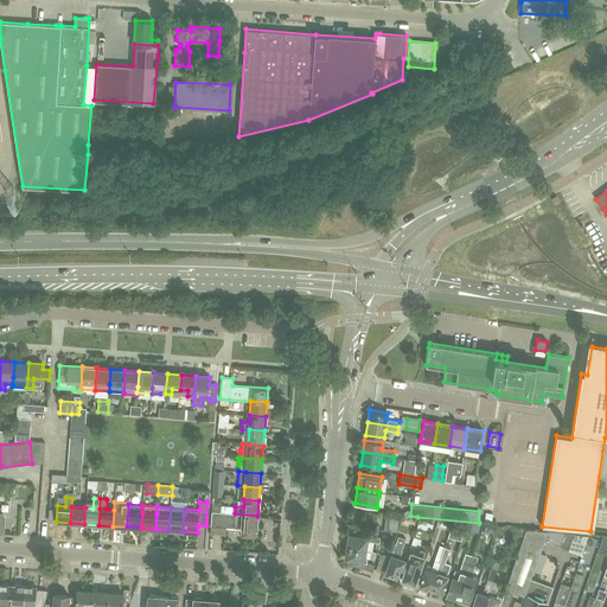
[(235,513),(222,512),(211,512),(211,525),(257,529),(257,516),(235,513)]
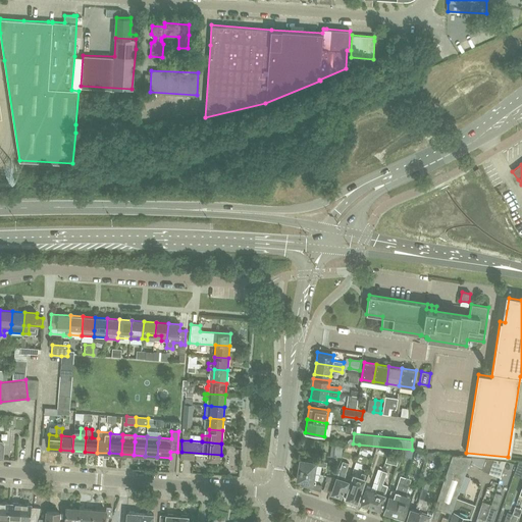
[(331,445),(329,456),(342,458),(343,446),(331,445)]
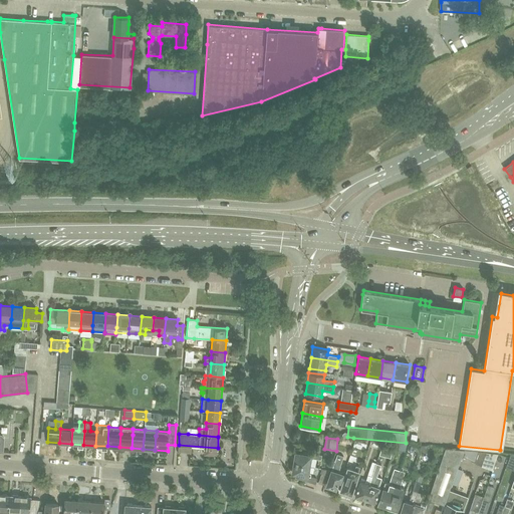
[(427,448),(428,446),(422,445),(420,451),(431,454),(432,450),(427,448)]
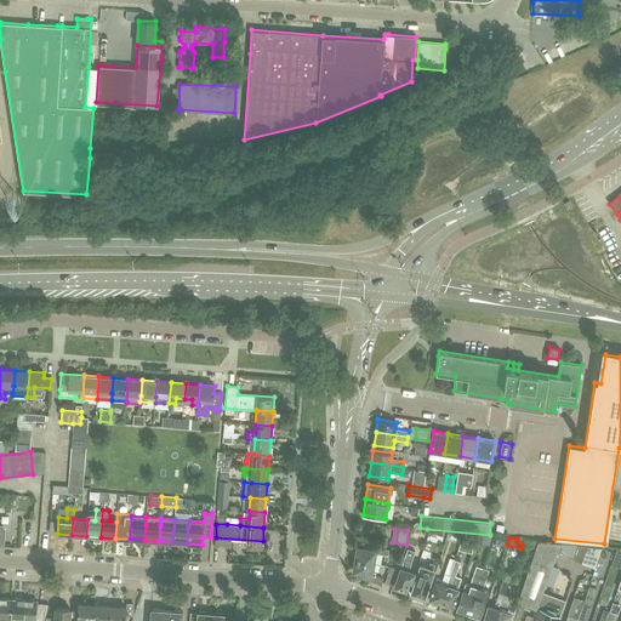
[(552,567),(558,551),(560,543),(539,541),(512,619),(519,620),(525,604),(534,608),(534,607),(536,608),(542,592),(550,575),(552,567)]
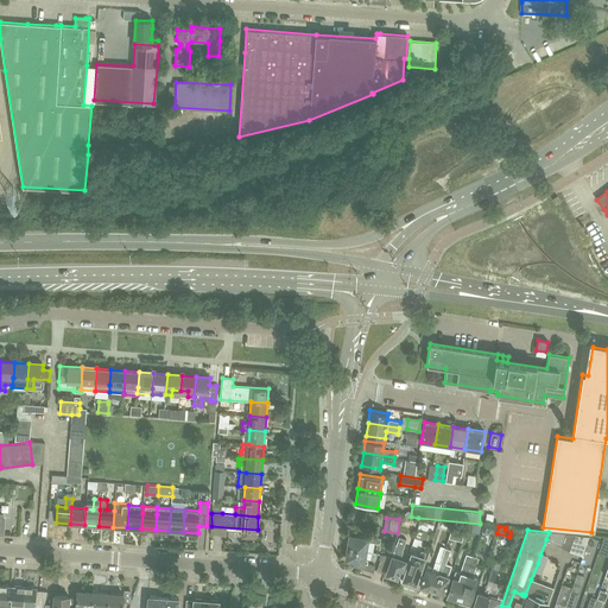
[(562,548),(569,550),(574,534),(549,532),(546,539),(562,546),(562,548)]
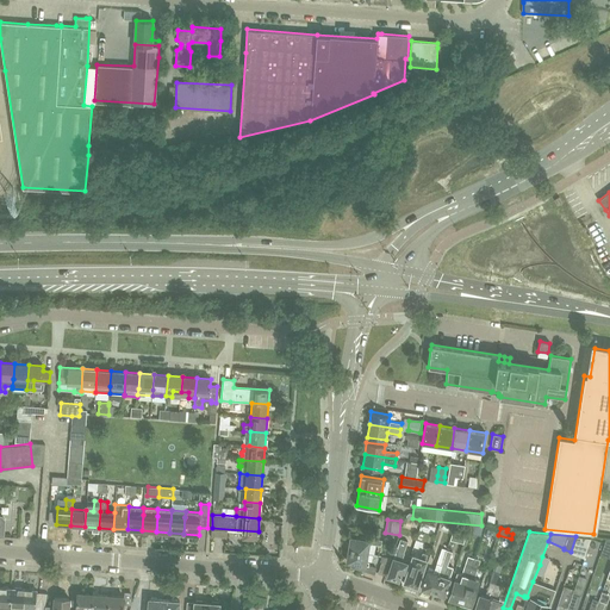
[(350,537),(349,549),(367,553),(368,542),(381,545),(381,540),(361,536),(361,539),(350,537)]
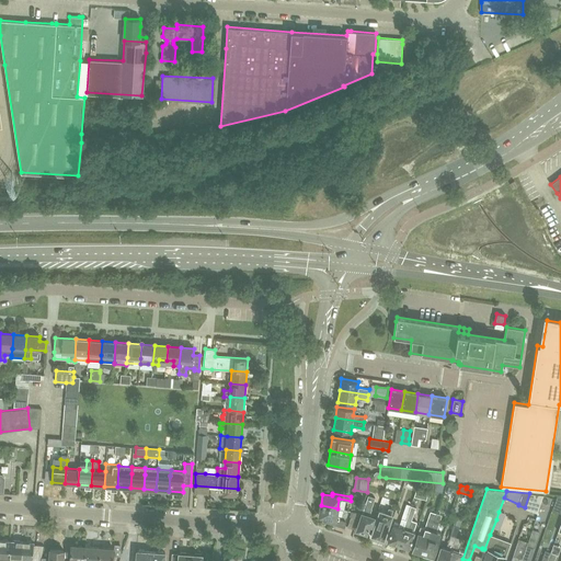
[(530,493),(529,493),(525,507),(538,513),(544,494),(530,493)]
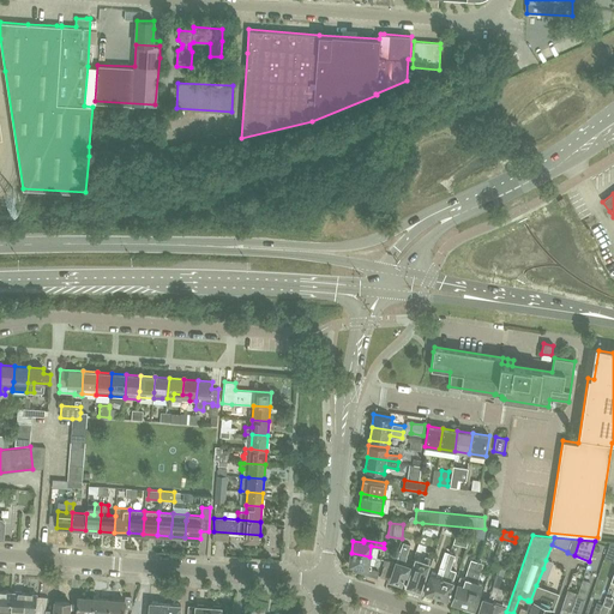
[(392,582),(392,583),(397,584),(398,584),(399,583),(401,583),(403,577),(404,573),(405,575),(409,566),(404,564),(407,557),(405,555),(409,545),(403,542),(392,573),(390,579),(391,579),(391,581),(391,582),(392,582)]
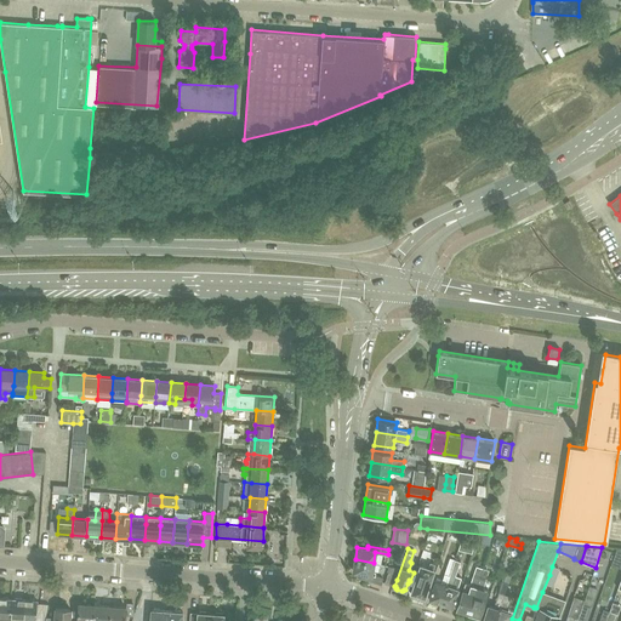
[(436,600),(440,603),(451,570),(455,559),(450,558),(442,582),(436,580),(431,593),(429,598),(431,599),(429,600),(436,602),(436,600)]
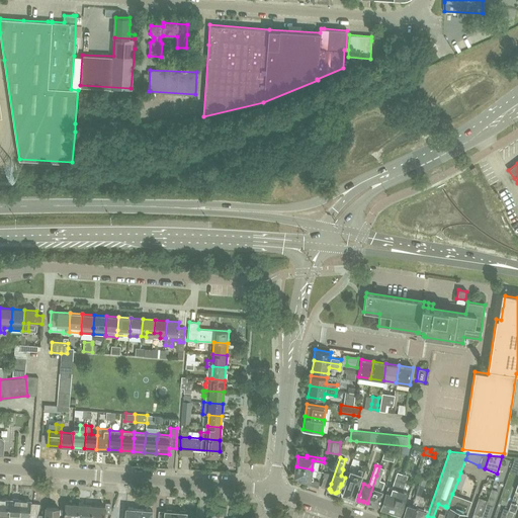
[(310,479),(312,469),(296,466),(294,476),(295,477),(300,478),(299,481),(300,481),(318,487),(320,482),(310,479)]
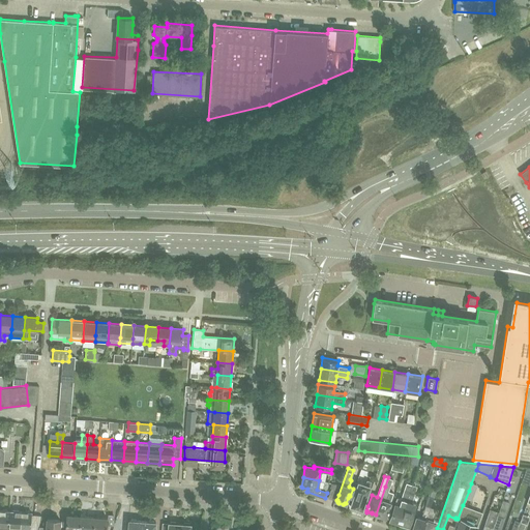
[(388,477),(385,487),(376,514),(380,516),(380,517),(384,519),(385,517),(386,518),(391,502),(385,500),(389,488),(392,478),(388,477)]
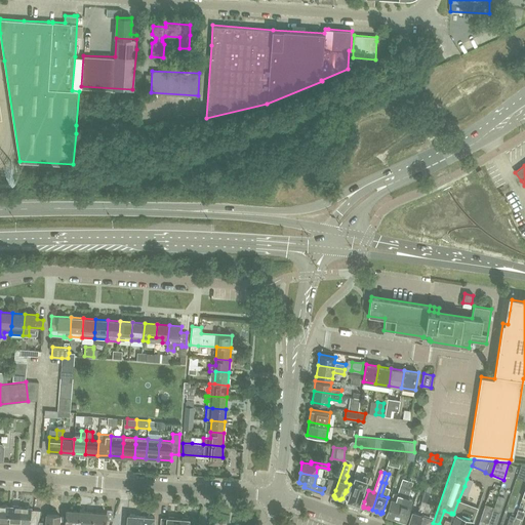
[(368,477),(363,475),(362,480),(354,477),(351,486),(353,487),(348,500),(350,501),(349,503),(356,507),(357,503),(359,505),(368,477)]
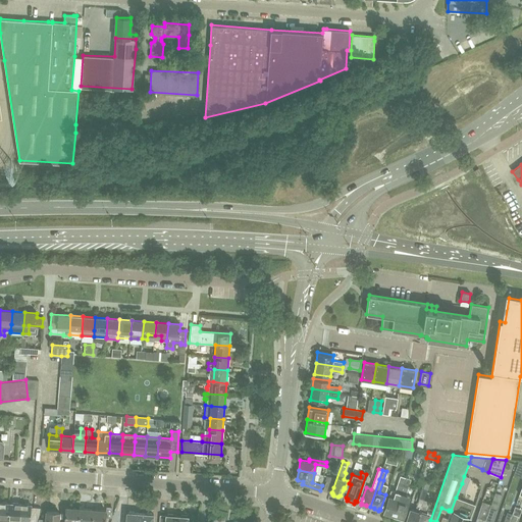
[(326,481),(323,490),(330,493),(335,477),(327,475),(326,477),(325,481),(326,481)]
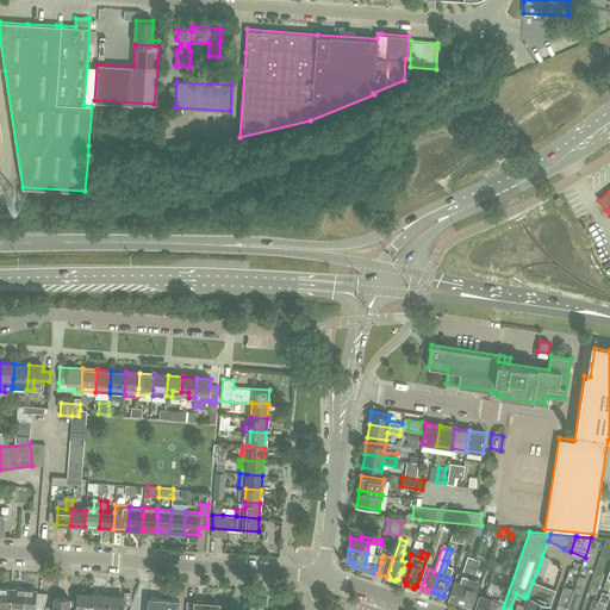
[(454,579),(450,592),(448,598),(460,602),(471,567),(473,558),(467,555),(461,574),(454,572),(453,578),(454,579)]
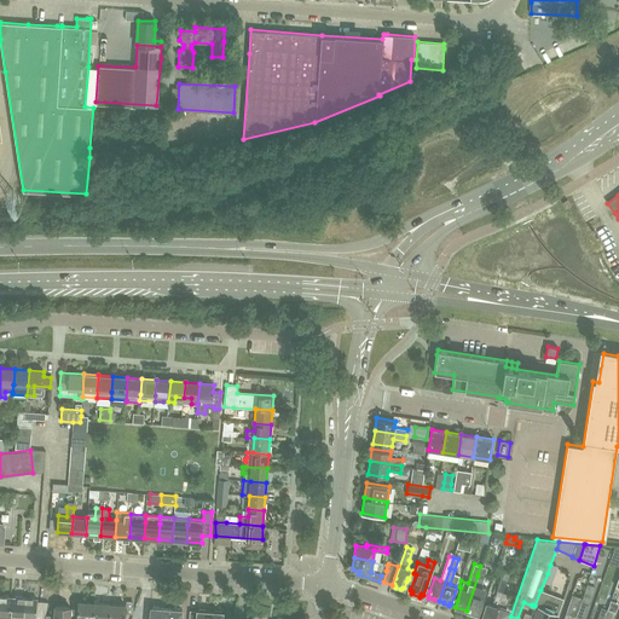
[(550,565),(548,573),(554,576),(557,567),(550,565)]
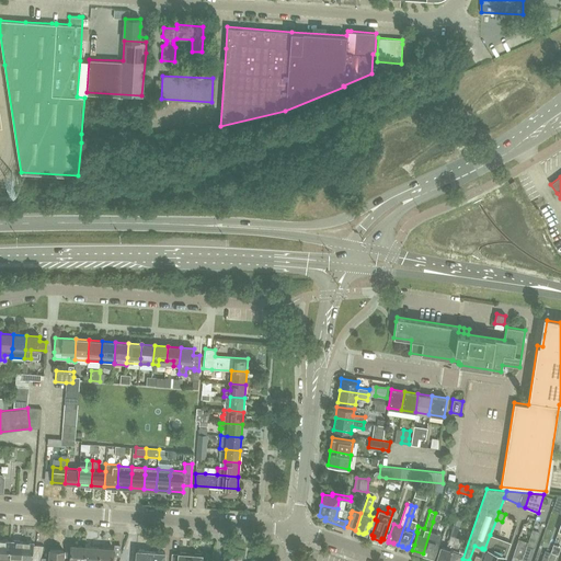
[(434,552),(438,539),(441,533),(436,531),(442,515),(435,513),(433,522),(423,553),(433,557),(434,552)]
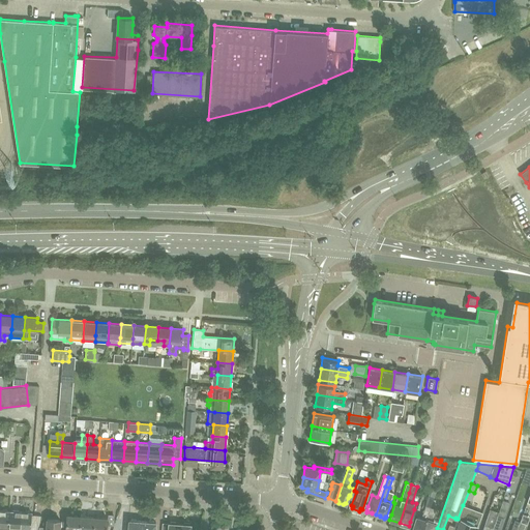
[(422,529),(430,507),(432,501),(433,497),(429,496),(421,518),(416,517),(412,529),(422,529)]
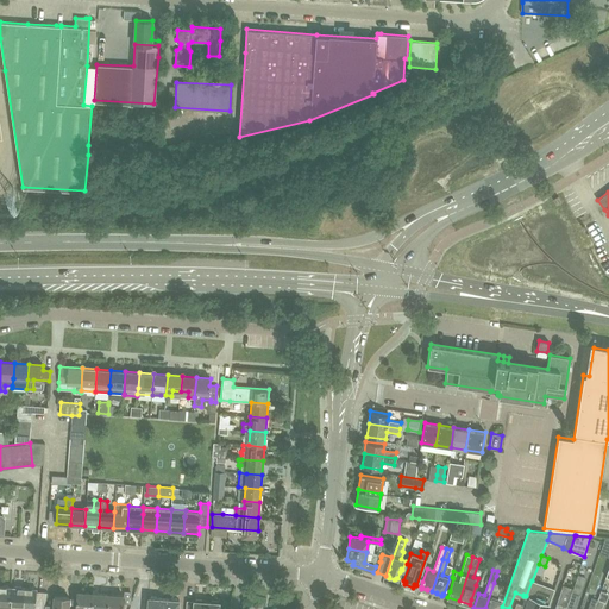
[(496,576),(494,583),(485,608),(497,608),(501,601),(495,600),(502,577),(496,576)]
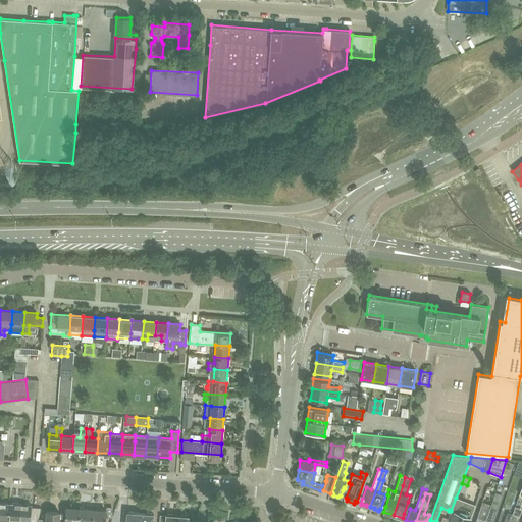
[(484,521),(486,517),(487,515),(489,508),(492,500),(484,497),(478,512),(481,513),(480,515),(478,521),(484,521)]
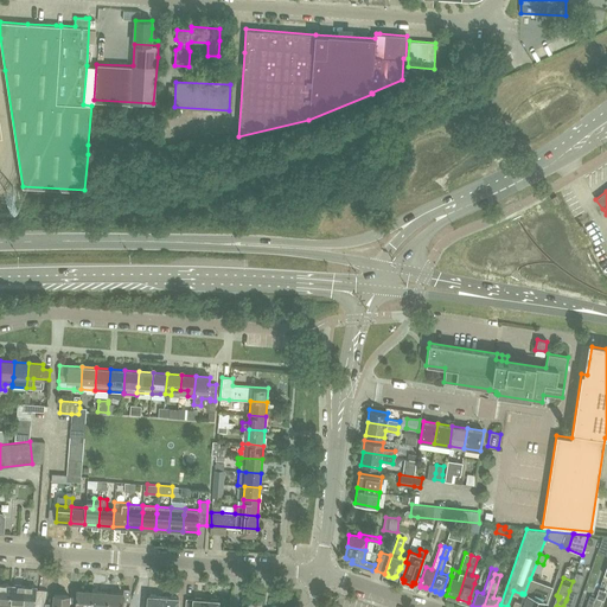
[(524,594),(528,594),(522,606),(544,606),(551,589),(553,587),(530,579),(524,594)]
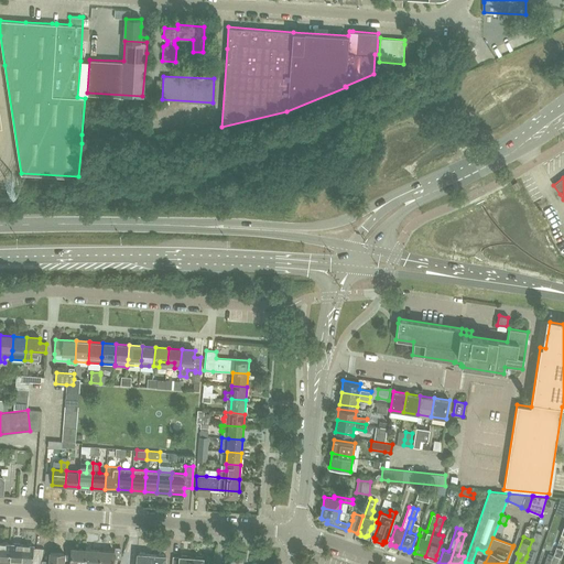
[(10,543),(0,542),(0,563),(3,563),(3,561),(9,562),(10,543)]
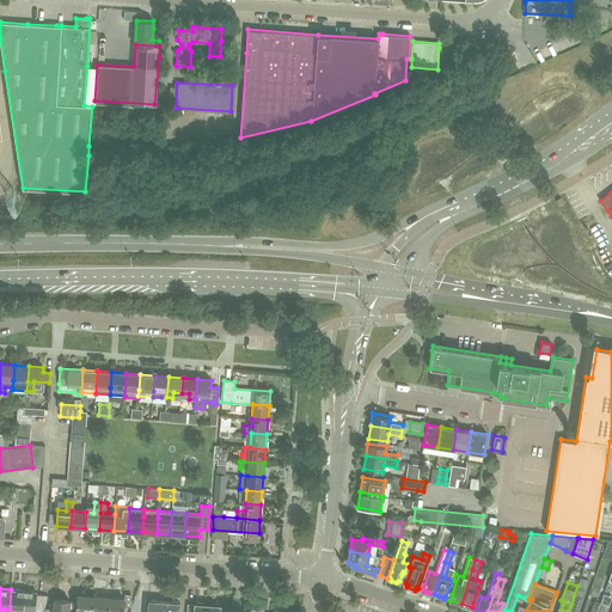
[(17,611),(23,611),(25,591),(13,589),(12,610),(18,610),(17,611)]
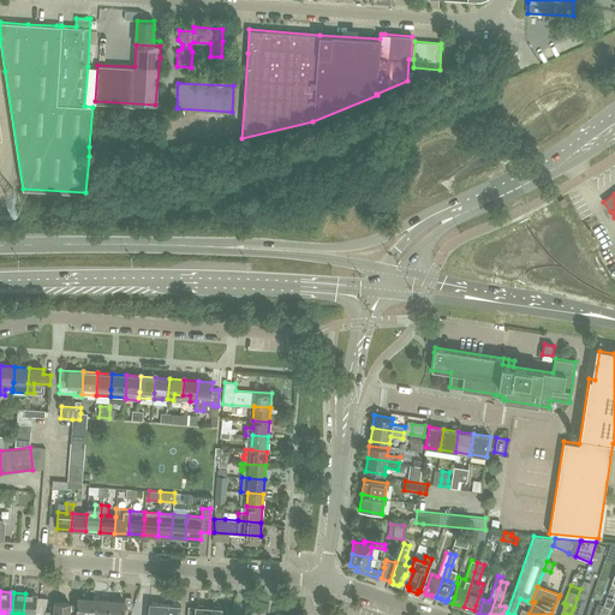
[(37,595),(25,593),(23,614),(35,614),(36,614),(37,595)]
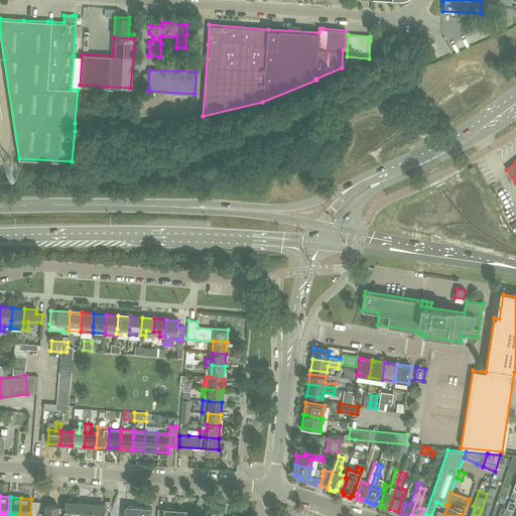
[(78,515),(79,502),(66,501),(65,515),(59,515),(58,515),(78,515)]
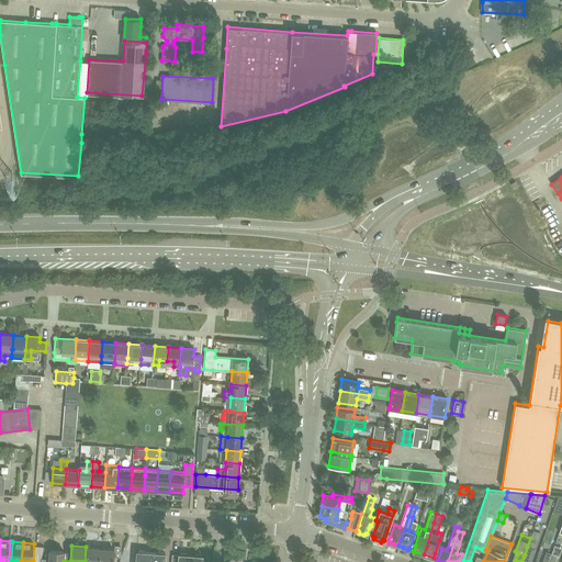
[(99,561),(101,548),(86,547),(85,561),(99,561)]
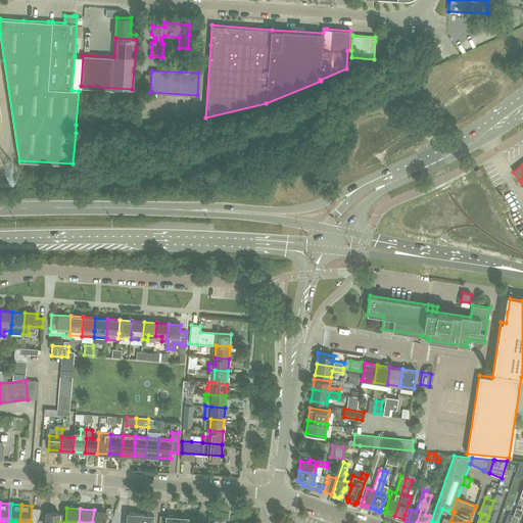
[(488,516),(487,518),(485,522),(490,522),(493,518),(494,517),(496,511),(490,509),(488,516)]
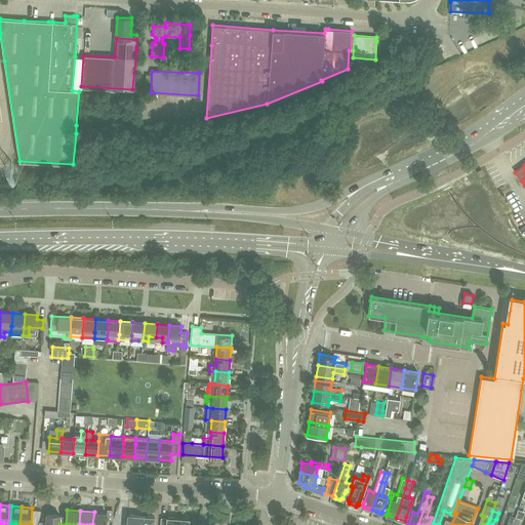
[(94,512),(92,524),(106,524),(108,513),(94,512)]
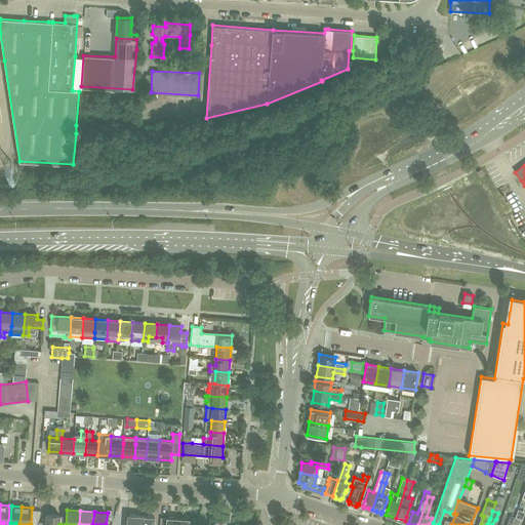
[(59,524),(61,514),(48,513),(46,524),(59,524)]
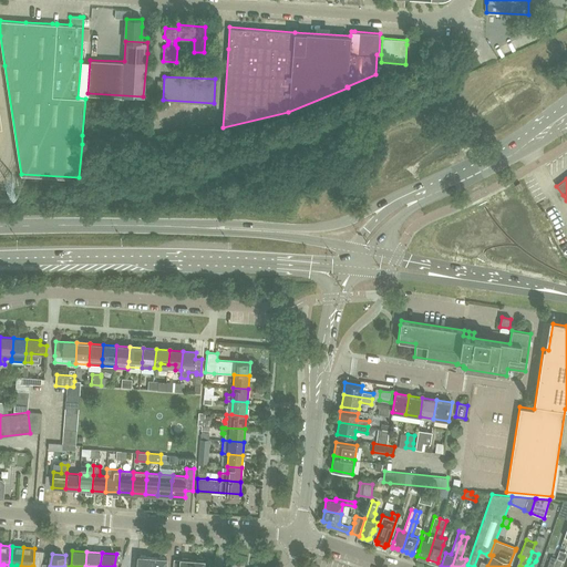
[(152,566),(153,557),(138,556),(137,566),(152,566)]
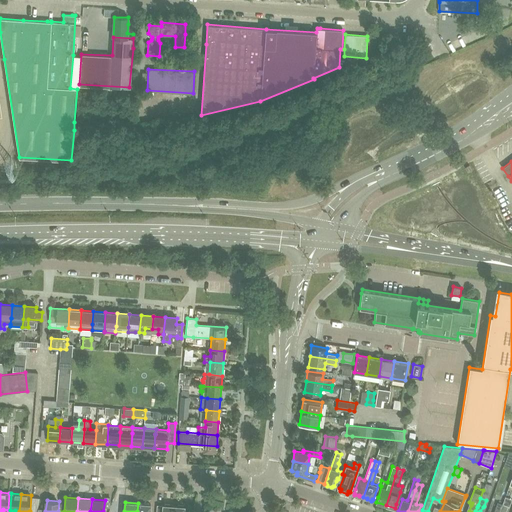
[(499,511),(502,504),(497,502),(493,511),(499,511)]
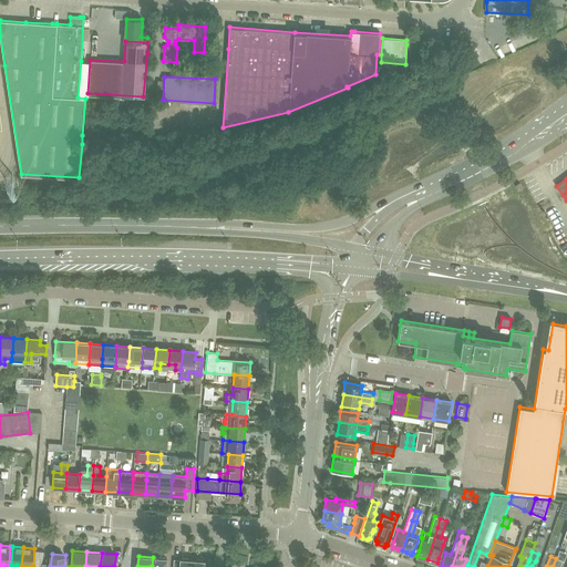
[(153,557),(152,566),(166,566),(167,558),(153,557)]
